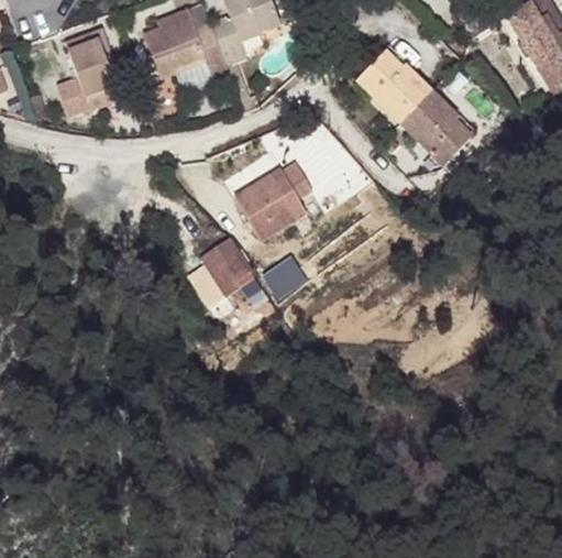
[(224,0),(230,12),(208,20),(223,59),(245,52),(240,37),(254,32),(279,22),(270,0),(224,0)]
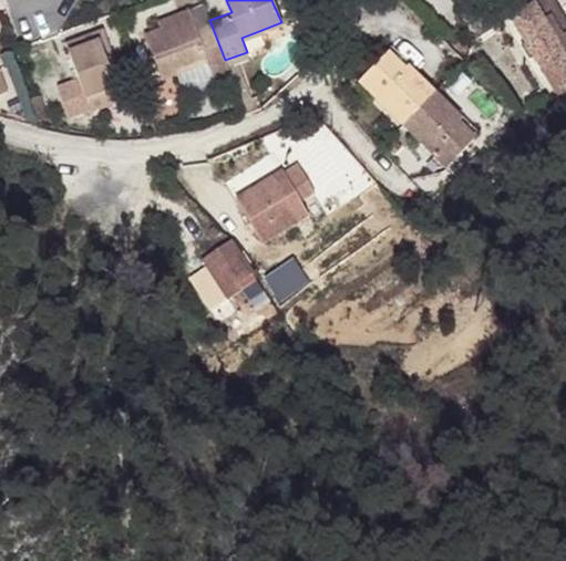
[(536,0),(511,16),(548,76),(557,91),(565,84),(565,18),(554,0),(536,0)]
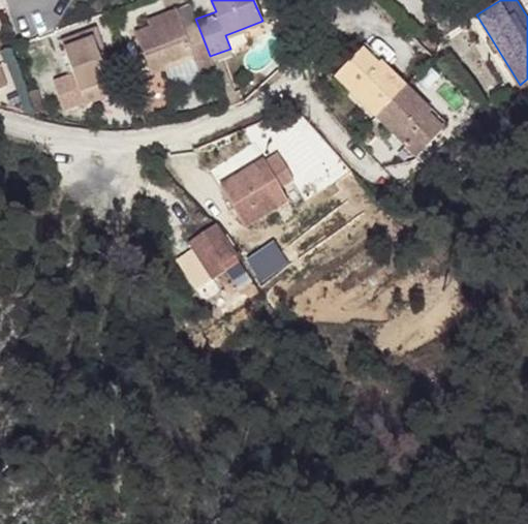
[(195,19),(188,1),(175,6),(177,13),(182,24),(195,19)]
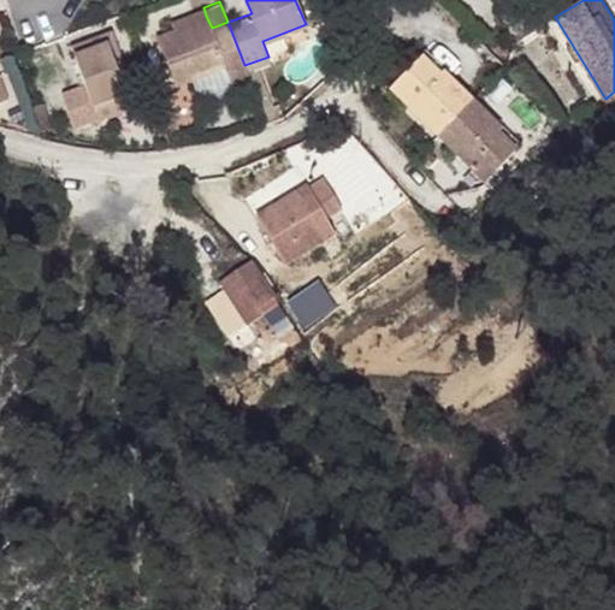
[(206,16),(203,7),(203,6),(170,19),(175,28),(206,16)]
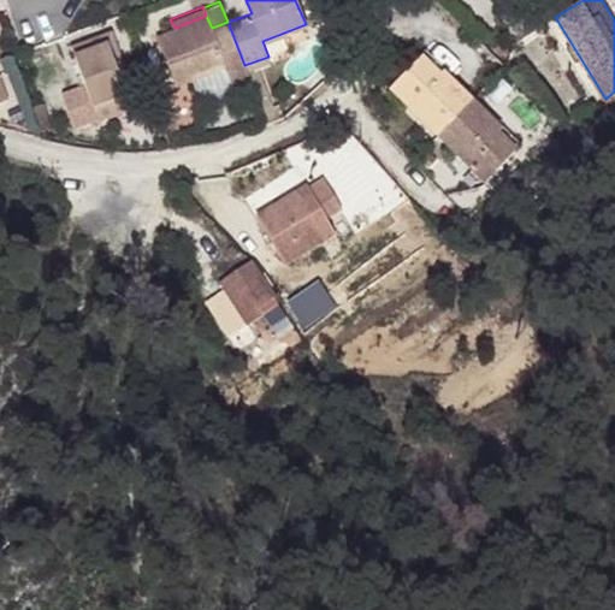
[(175,81),(191,75),(224,63),(228,72),(244,65),(228,22),(212,28),(206,16),(175,28),(157,34),(175,81)]
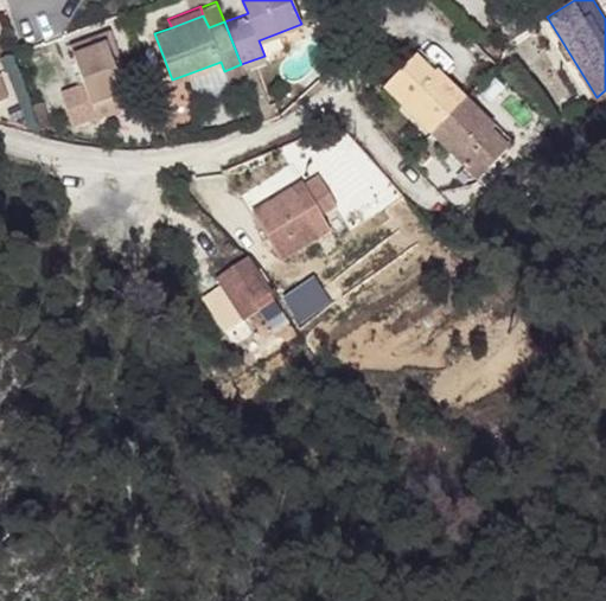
[(108,27),(70,40),(74,51),(106,39),(112,38),(108,27)]
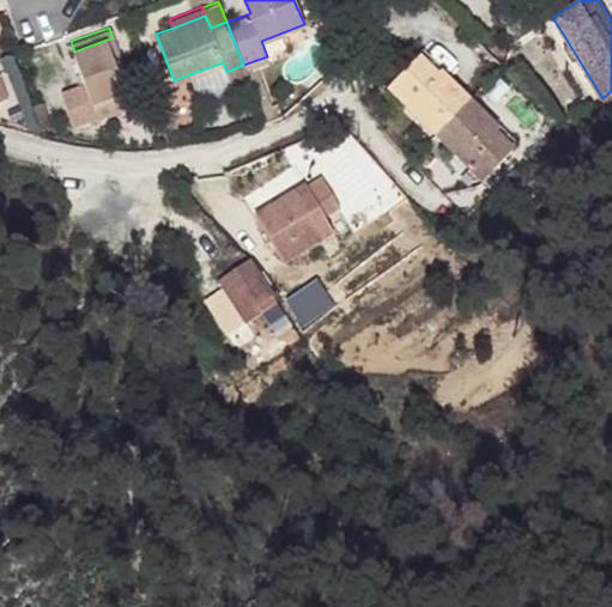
[(123,90),(91,102),(95,113),(133,99),(113,38),(107,40),(123,90)]
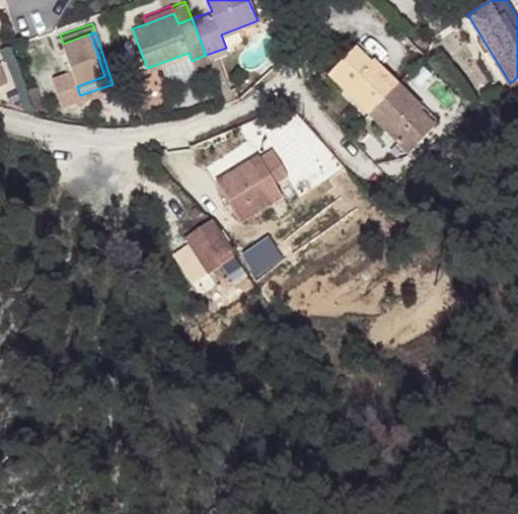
[(63,44),(77,86),(104,76),(90,33),(63,44)]
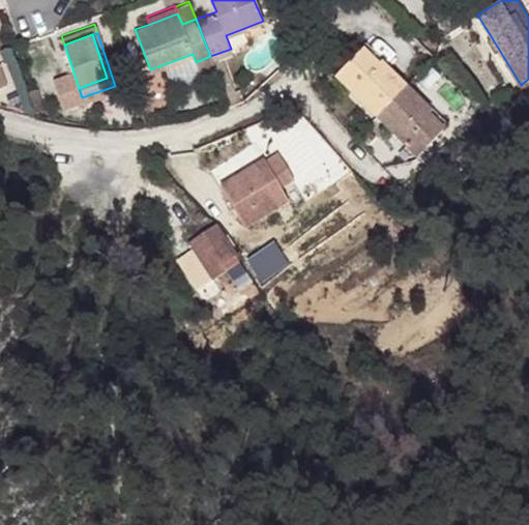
[(380,57),(383,59),(385,57),(366,40),(362,46),(377,60),(380,57)]
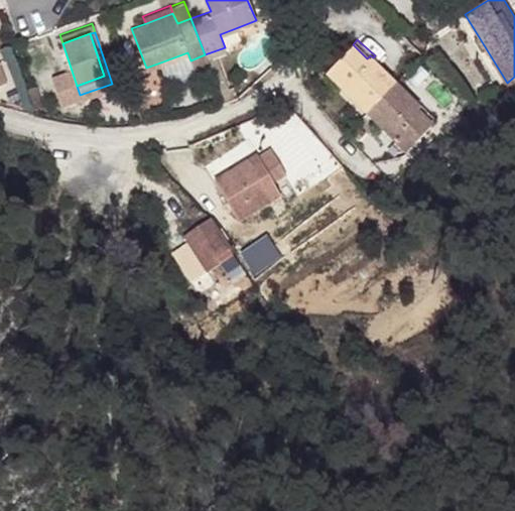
[(367,58),(353,44),(326,72),(364,110),(394,80),(373,57),(370,55),(367,58)]
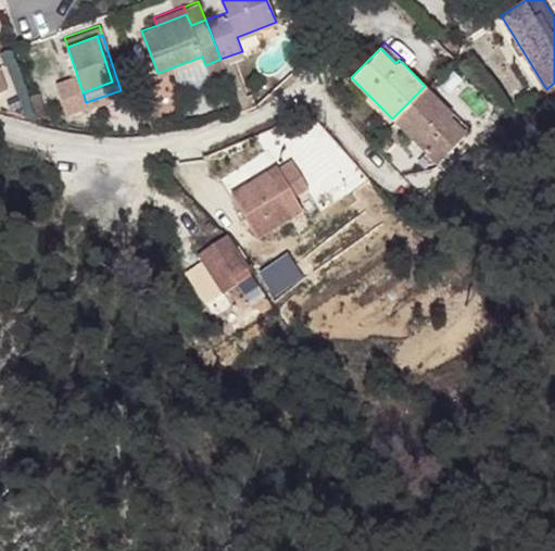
[(176,77),(205,65),(202,57),(173,67),(176,77)]
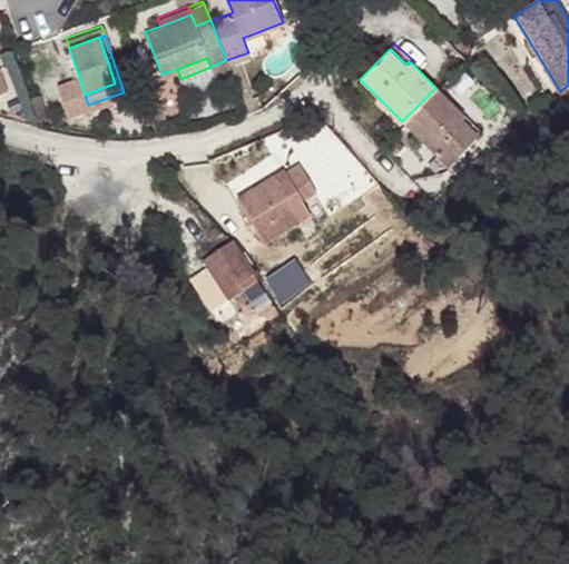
[(448,165),(478,135),(461,118),(463,115),(461,112),(435,88),(402,121),(409,127),(448,165)]
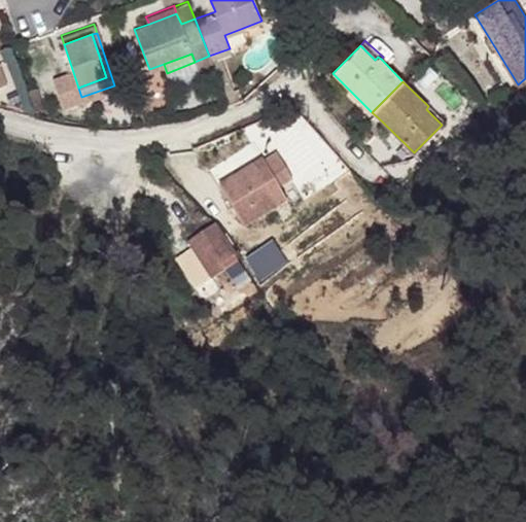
[(429,101),(426,104),(428,106),(426,109),(442,125),(447,119),(429,101)]
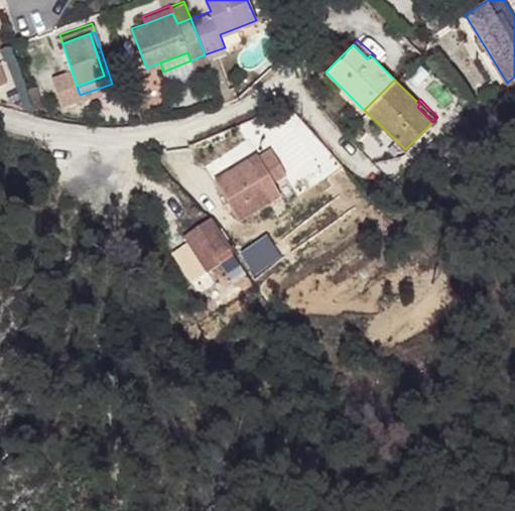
[(271,147),(216,179),(239,217),(280,192),(273,179),(286,172),(271,147)]
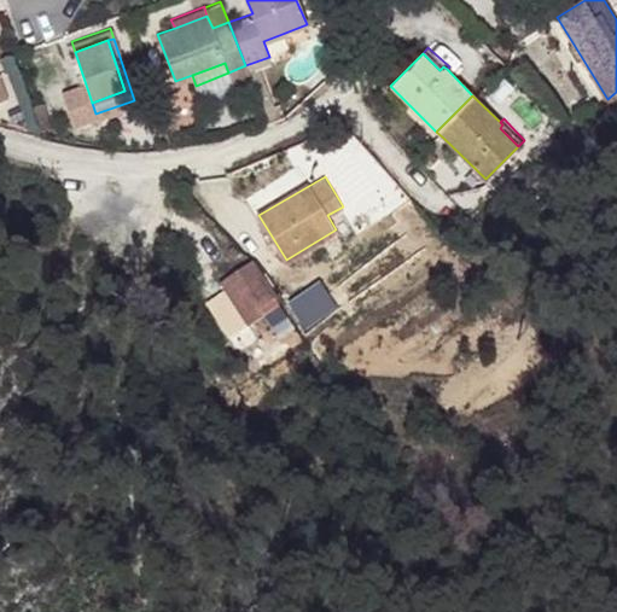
[(260,266),(237,278),(230,281),(245,314),(248,313),(251,319),(261,313),(258,308),(277,299),(260,266)]
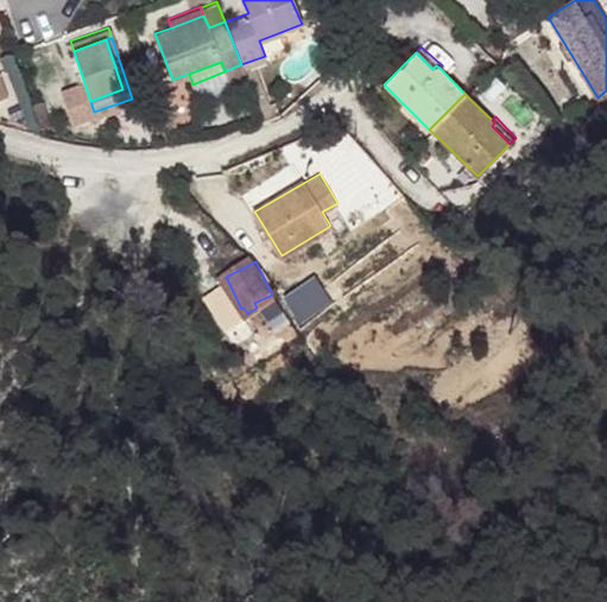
[(302,316),(332,297),(315,271),(285,291),(302,316)]
